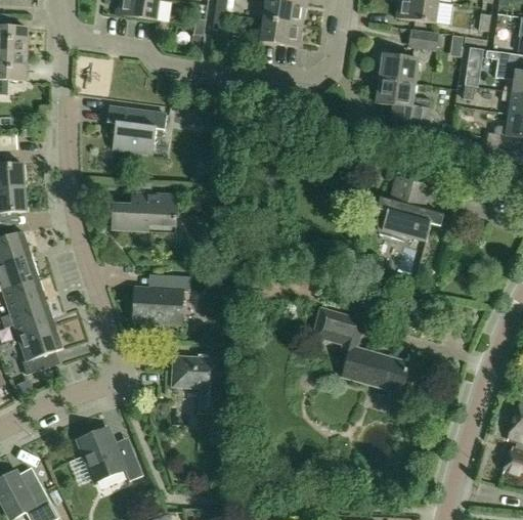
[(156,20),(159,0),(119,0),(117,14),(156,20)]
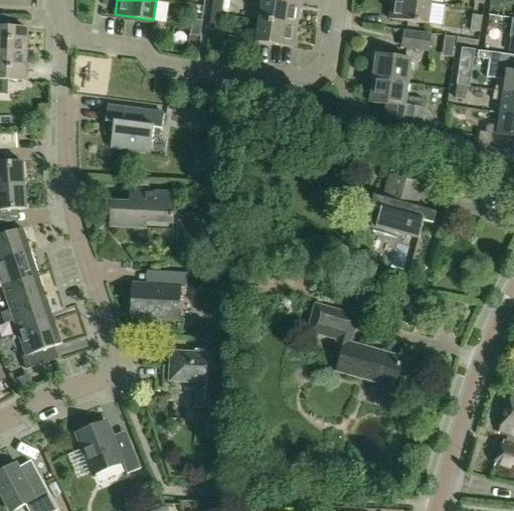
[(211,0),(209,12),(220,13),(222,0),(211,0)]
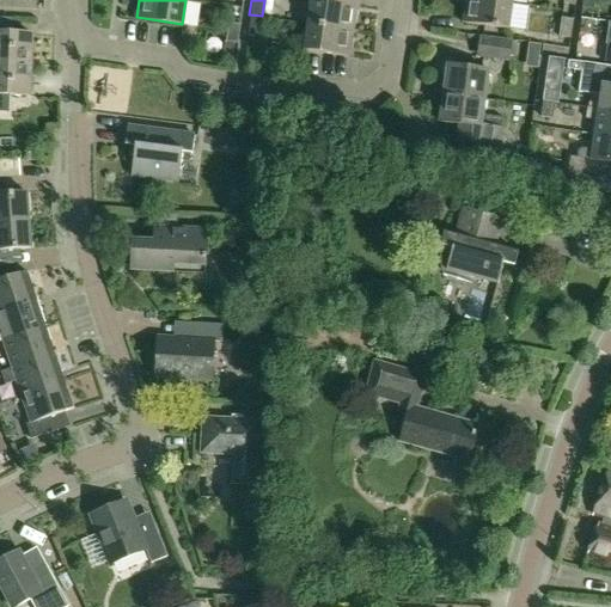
[(310,0),(306,22),(352,29),(355,2),(337,0),(310,0)]
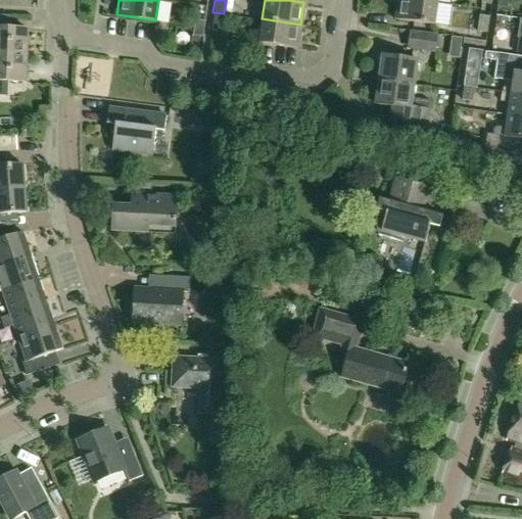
[(437,0),(397,0),(395,17),(434,22),(437,0)]
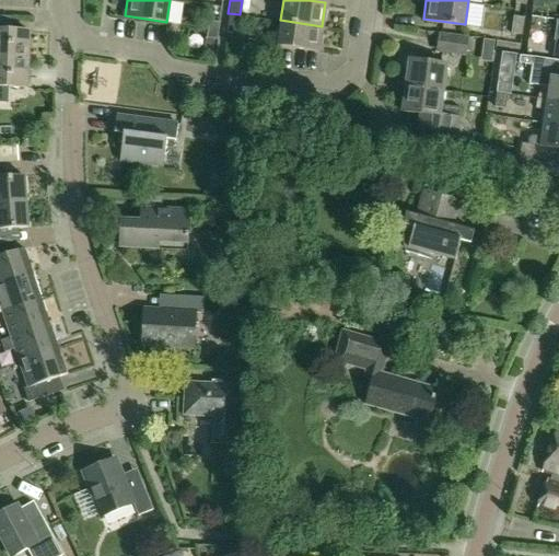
[(0,56),(27,57),(28,30),(1,29),(2,13),(0,13),(0,56)]
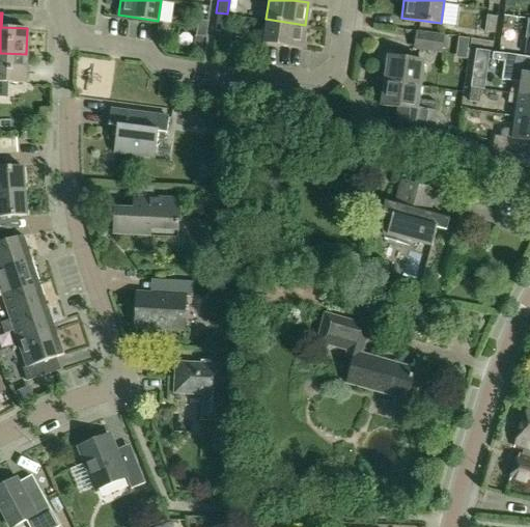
[(224,30),(227,14),(216,12),(214,28),(224,30)]
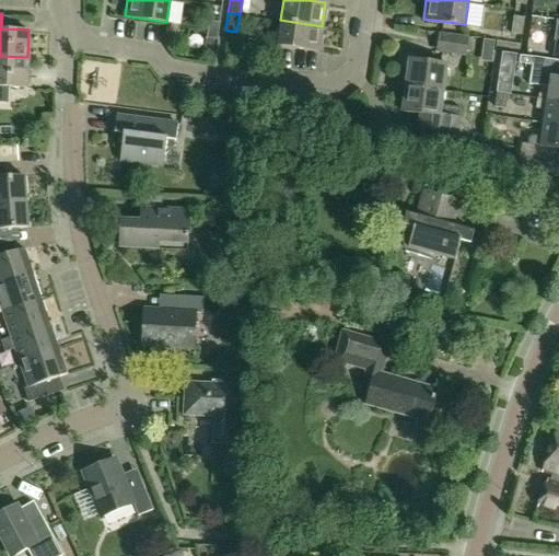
[(512,13),(509,32),(521,33),(524,14),(512,13)]
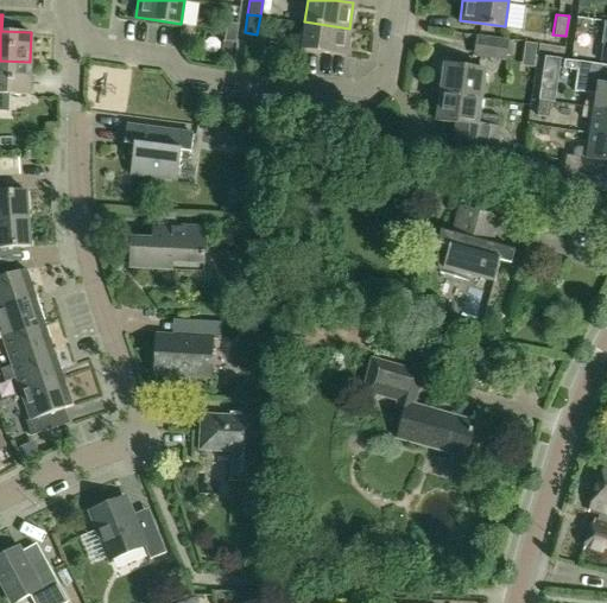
[(225,19),(222,39),(234,40),(238,21),(225,19)]
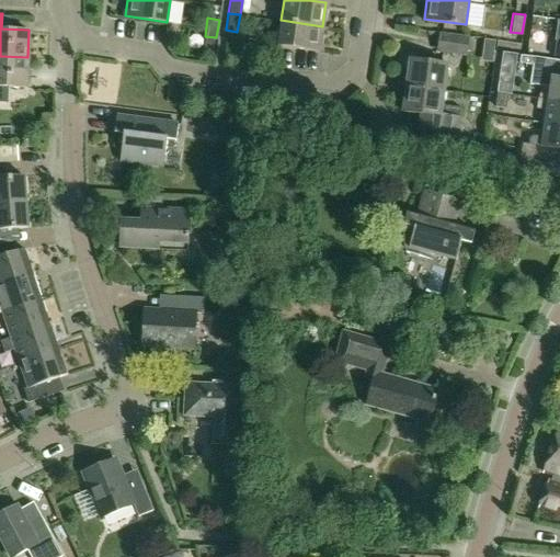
[(319,50),(322,26),(281,20),(277,44),(319,50)]
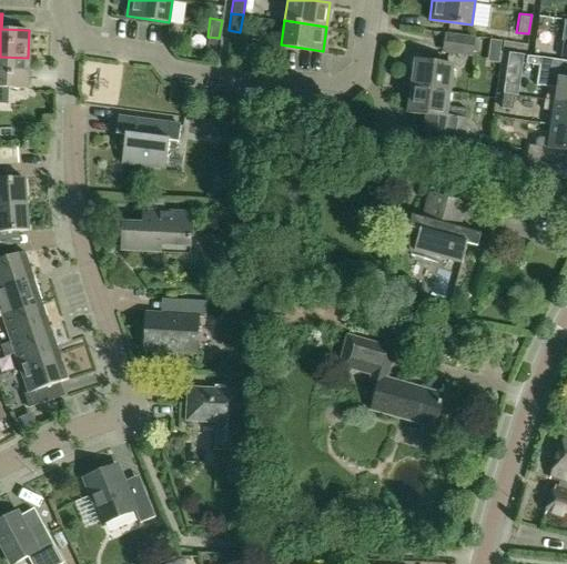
[(472,54),(472,49),(477,50),(479,37),(474,36),(474,34),(443,30),(442,51),(472,54)]
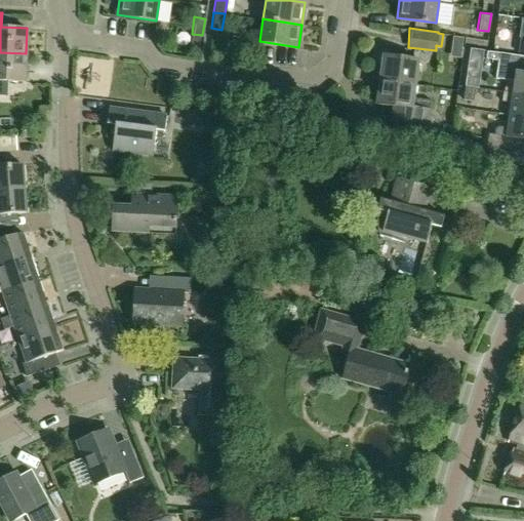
[(512,90),(523,92),(523,53),(498,50),(487,49),(486,56),(497,57),(496,68),(495,76),(514,79),(512,90)]
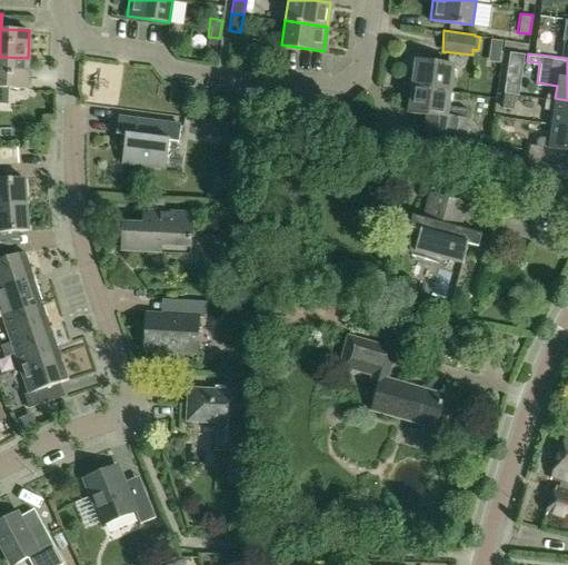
[(27,87),(28,58),(0,57),(0,86),(27,87)]
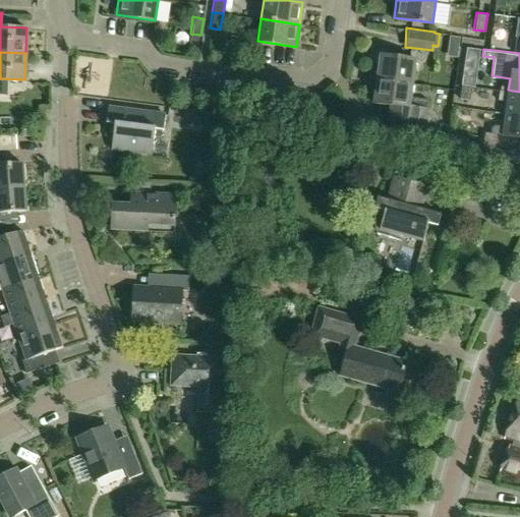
[(381,53),(377,77),(410,82),(414,58),(381,53)]
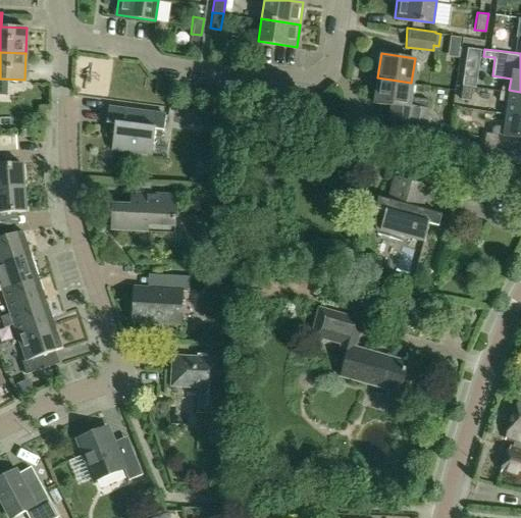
[(411,83),(377,78),(374,102),(400,106),(398,120),(428,124),(430,114),(427,113),(429,97),(410,94),(411,83)]
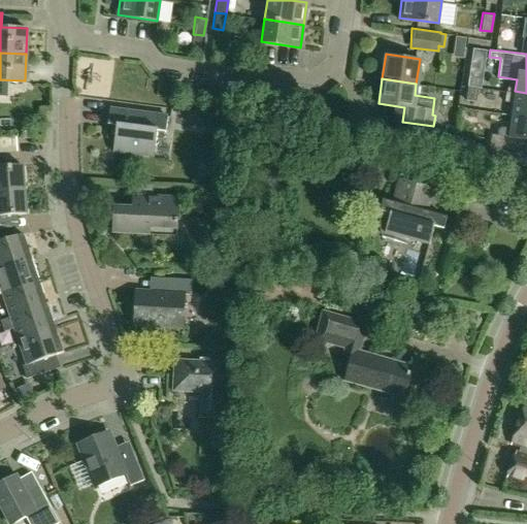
[(467,85),(465,98),(475,100),(478,87),(467,85)]
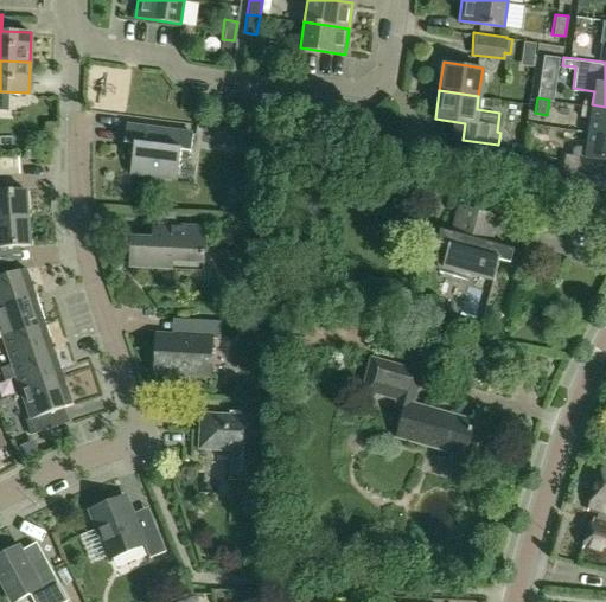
[(605,107),(592,104),(581,103),(579,116),(591,117),(588,132),(605,133),(605,107)]
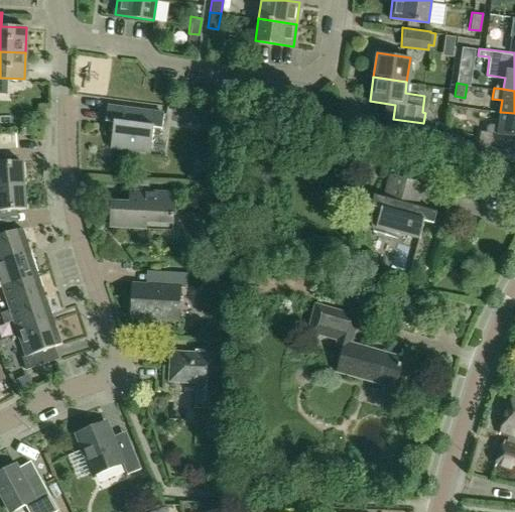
[(150,149),(152,133),(159,134),(160,126),(161,126),(163,111),(107,104),(105,119),(113,120),(110,144),(150,149)]
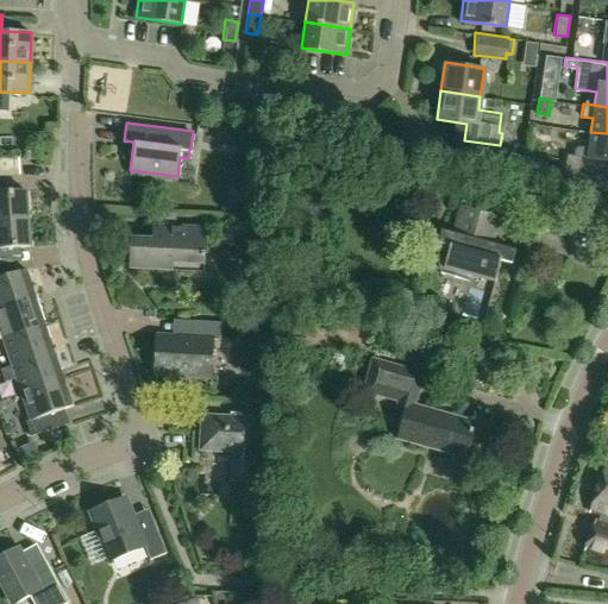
[(607,133),(590,132),(589,145),(578,144),(575,148),(574,155),(565,153),(563,168),(562,182),(589,187),(591,172),(595,172),(597,158),(607,159),(607,133)]
